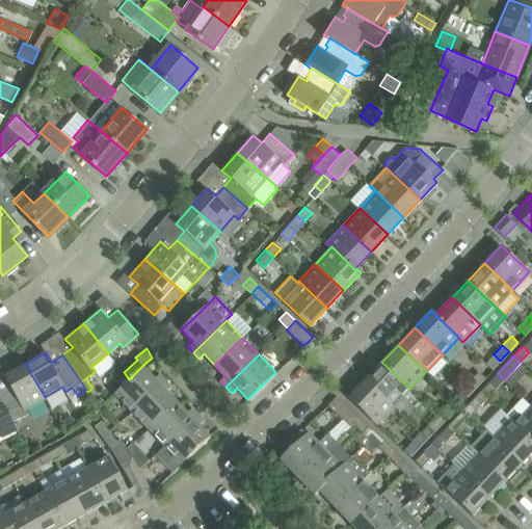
[(394,405),(409,389),(381,362),(366,379),(394,405)]
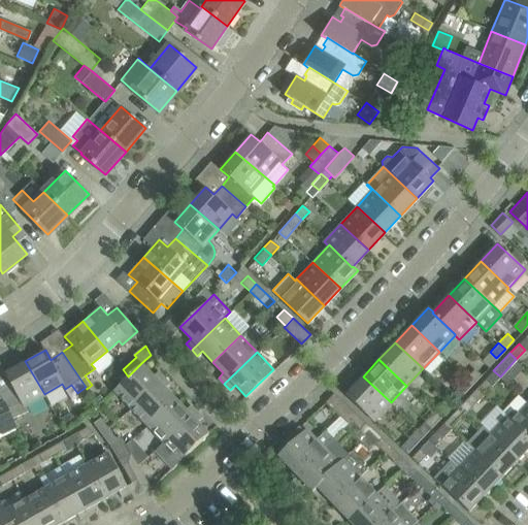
[(26,404),(44,394),(25,361),(5,372),(10,383),(0,387),(0,390),(12,418),(17,426),(19,425),(13,417),(29,409),(26,404)]
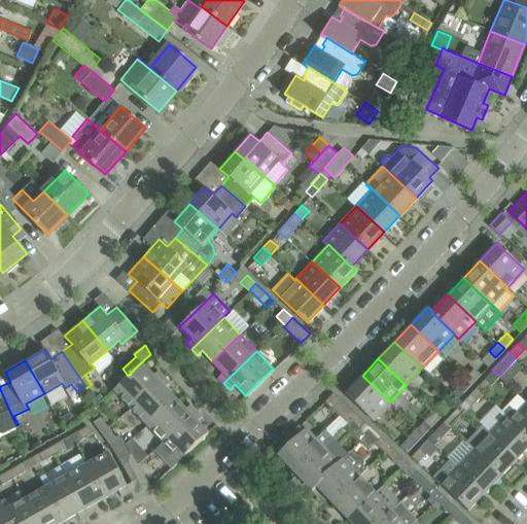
[(131,407),(164,375),(157,369),(152,374),(141,362),(128,376),(127,377),(114,388),(131,407)]
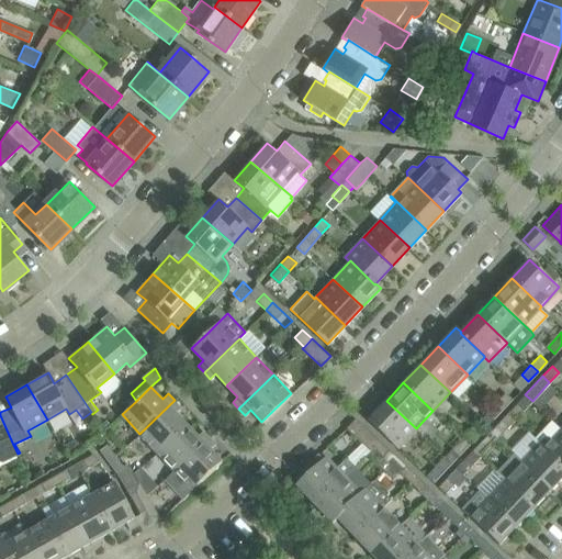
[(496,401),(503,407),(513,398),(506,391),(496,401)]
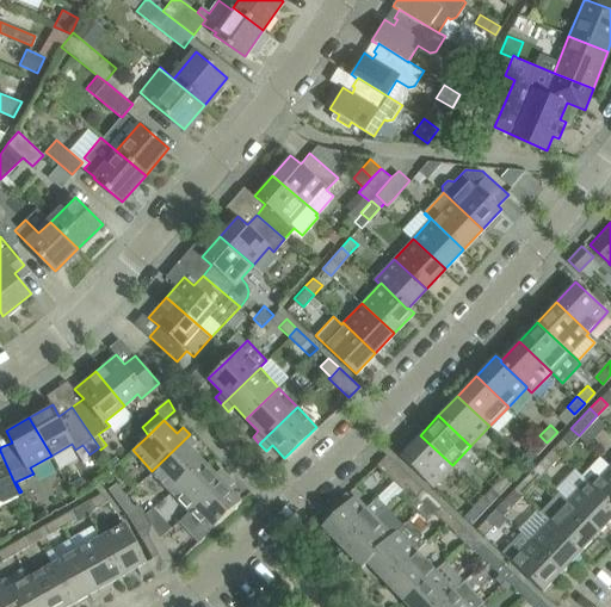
[(560,454),(579,435),(571,428),(553,447),(560,454)]
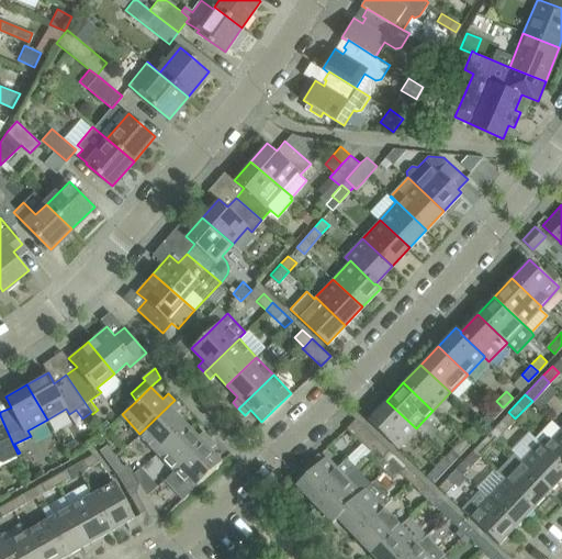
[(157,451),(187,424),(176,412),(180,406),(175,400),(139,434),(157,451)]
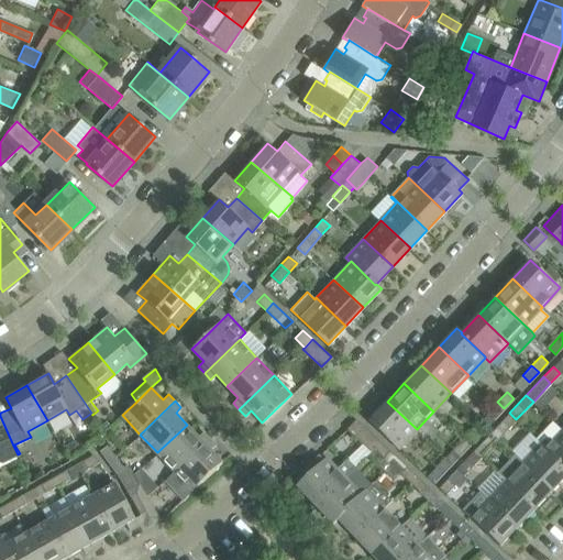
[(399,448),(417,429),(387,402),(370,420),(399,448)]
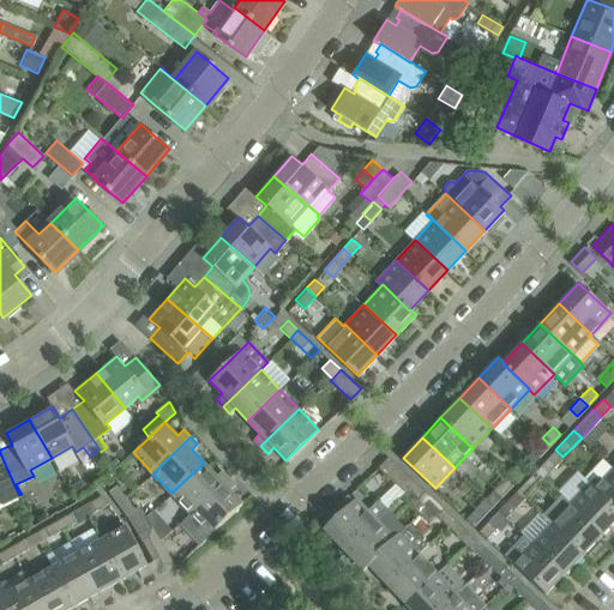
[(540,456),(549,445),(542,438),(531,448),(540,456)]
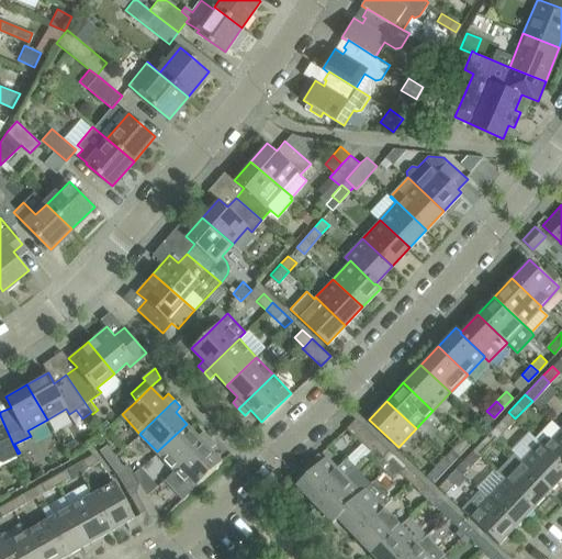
[(498,437),(515,418),(508,412),(491,431),(498,437)]
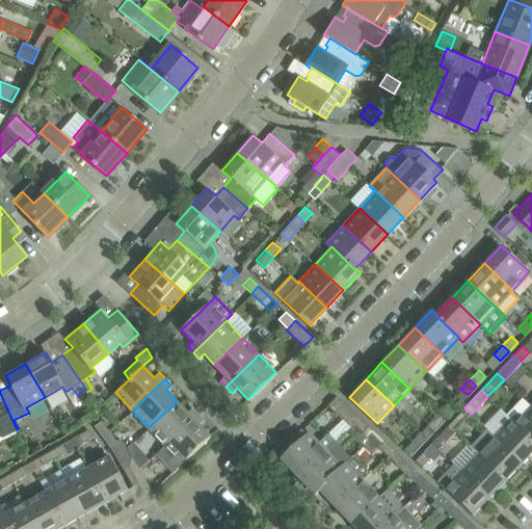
[(12,421),(0,393),(0,435),(17,429),(12,421)]
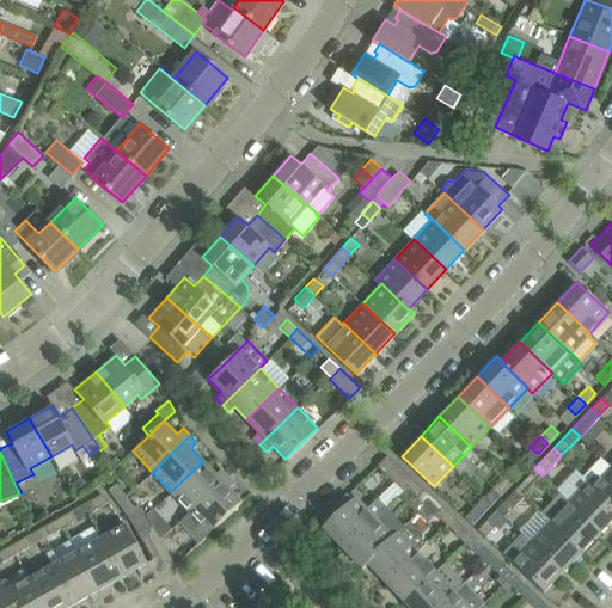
[(403,489),(407,485),(414,478),(387,454),(377,465),(403,489)]
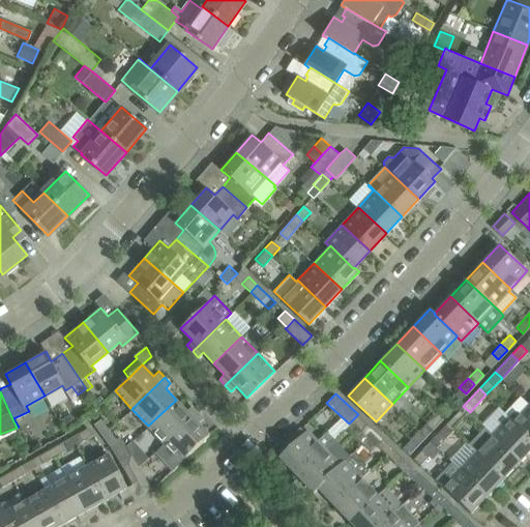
[(529,405),(529,404),(520,396),(504,411),(509,416),(509,415),(513,419),(512,420),(529,437),(529,405)]
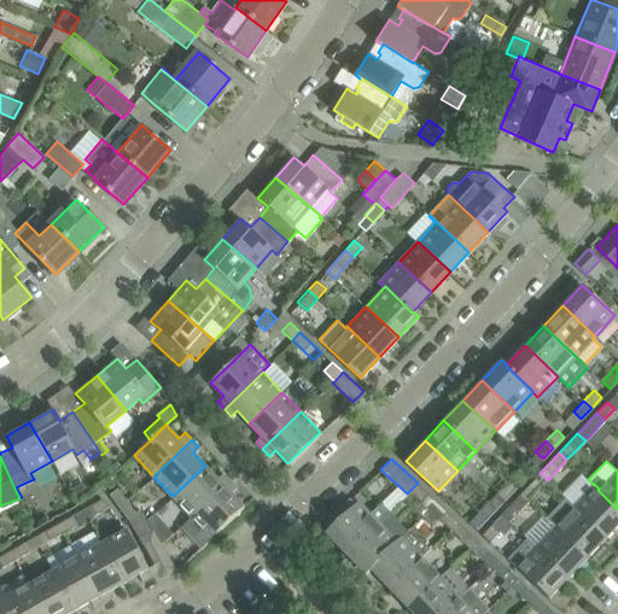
[(191,516),(229,479),(222,472),(217,478),(205,466),(173,496),(191,516)]
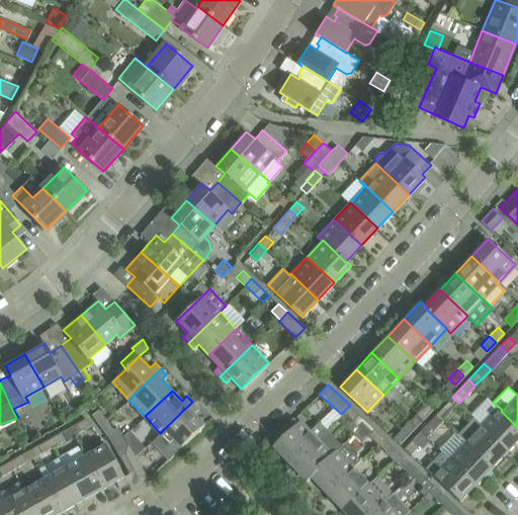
[(426,403),(432,409),(441,400),(434,394),(426,403)]
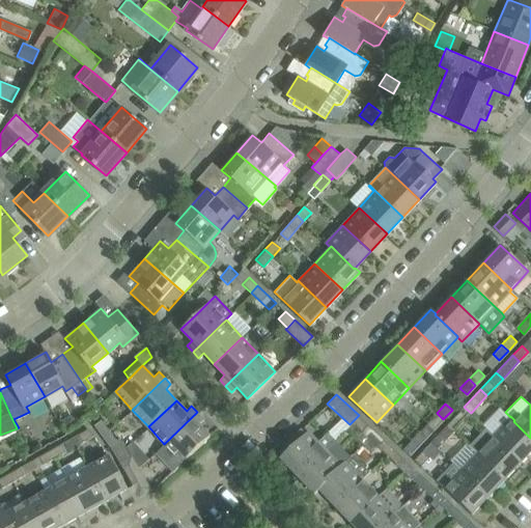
[(454,429),(471,413),(464,407),(447,423),(454,429)]
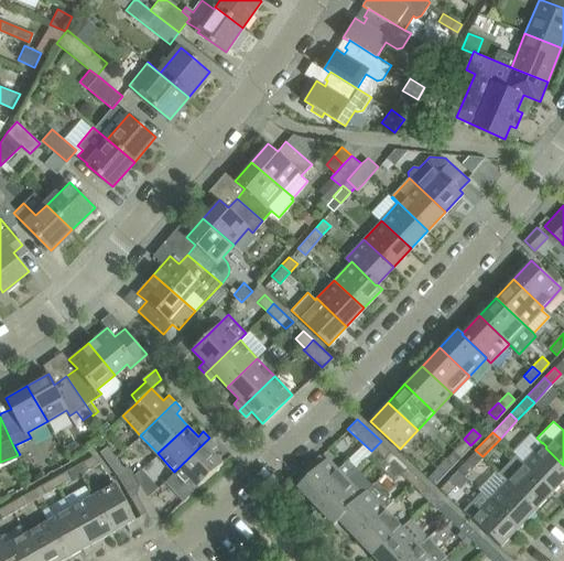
[(184,499),(193,491),(223,462),(210,450),(216,444),(209,438),(174,472),(185,483),(176,492),(184,499)]
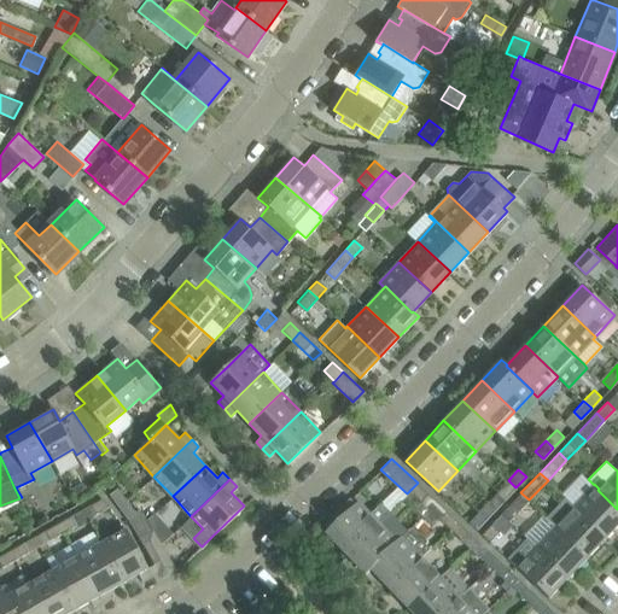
[(505,500),(516,487),(508,480),(497,491),(505,500)]
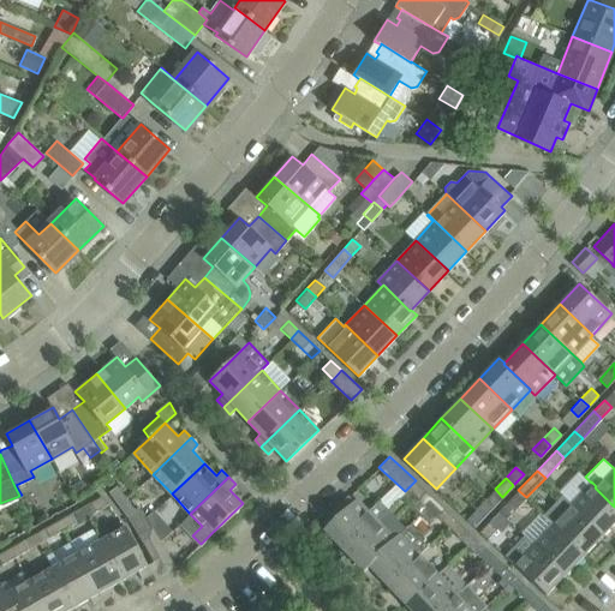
[(416,480),(408,487),(419,498),(427,490),(416,480)]
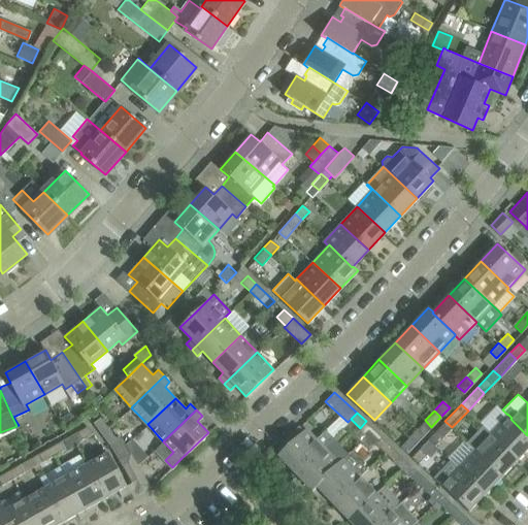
[(518,458),(527,448),(527,435),(510,419),(512,418),(507,414),(507,415),(490,432),(518,458)]
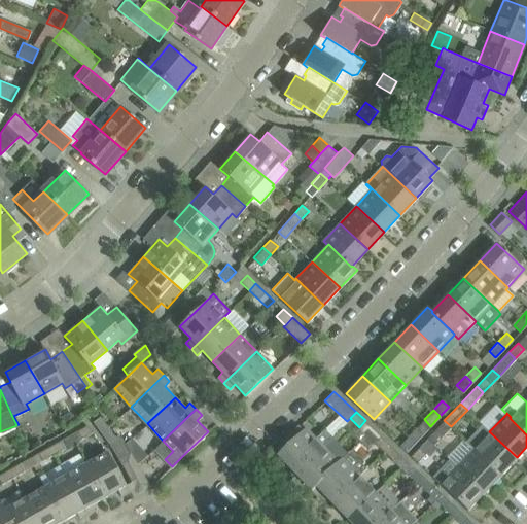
[(100,434),(110,426),(102,416),(91,423),(100,434)]
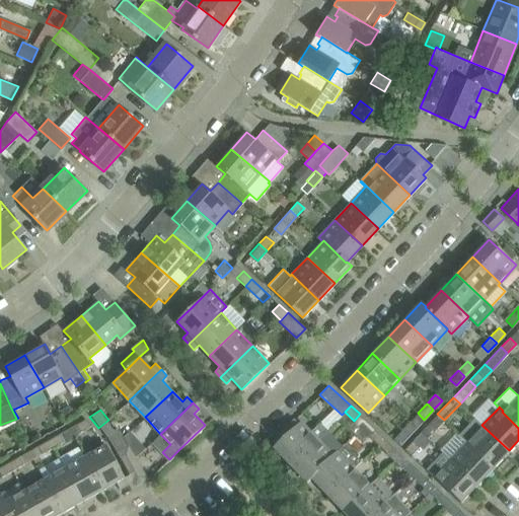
[(428,438),(444,420),(437,414),(421,431),(428,438)]
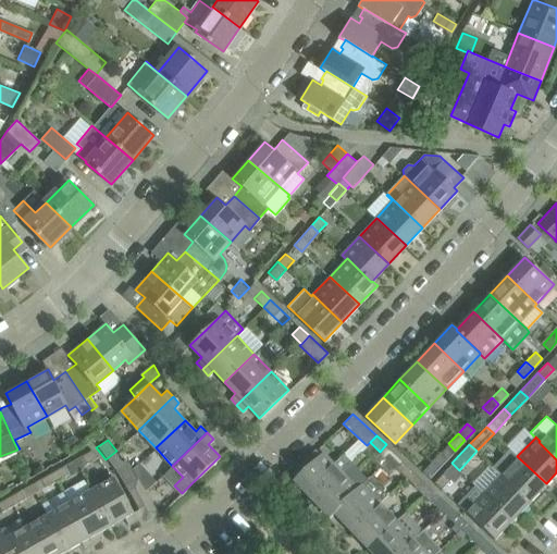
[(74,458),(79,469),(88,464),(87,462),(98,455),(93,447),(83,455),(82,453),(74,458)]
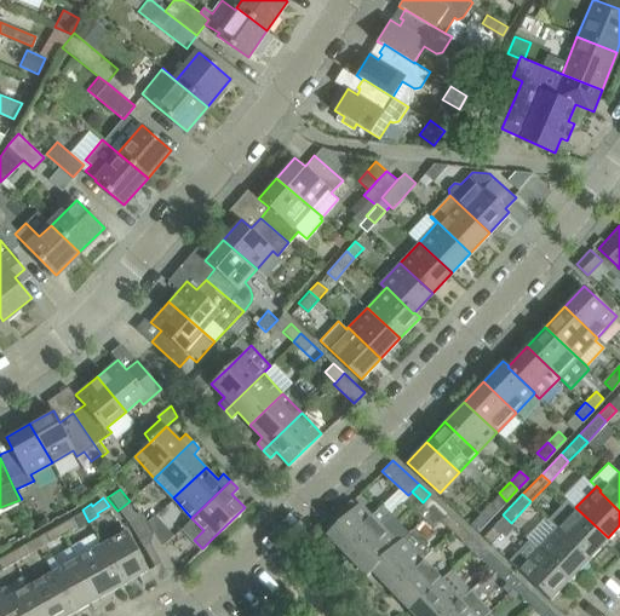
[(337,524),(327,533),(346,554),(379,523),(391,512),(383,504),(371,514),(360,502),(357,505),(351,499),(331,518),(337,524)]
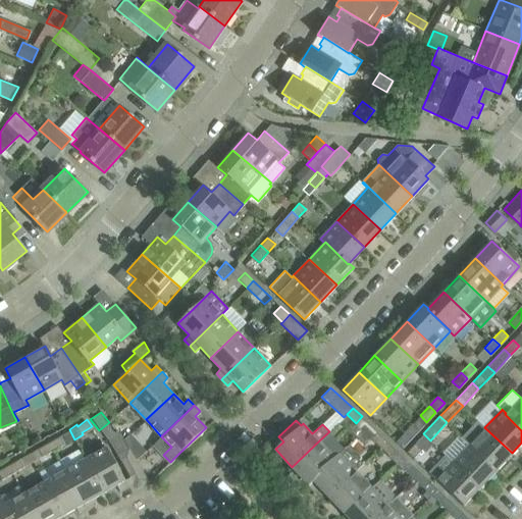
[(484,427),(476,420),(460,437),(468,445),(469,444),(497,470),(512,453),(484,427)]
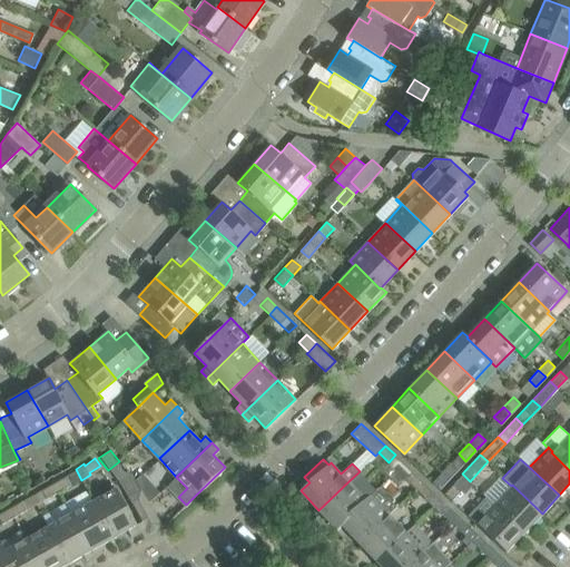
[(115,479),(126,470),(119,461),(108,470),(115,479)]
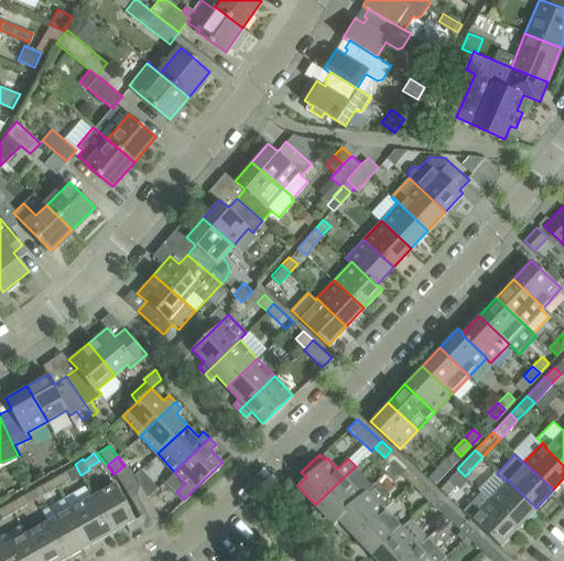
[(435,483),(453,464),(446,457),(429,476),(435,483)]
